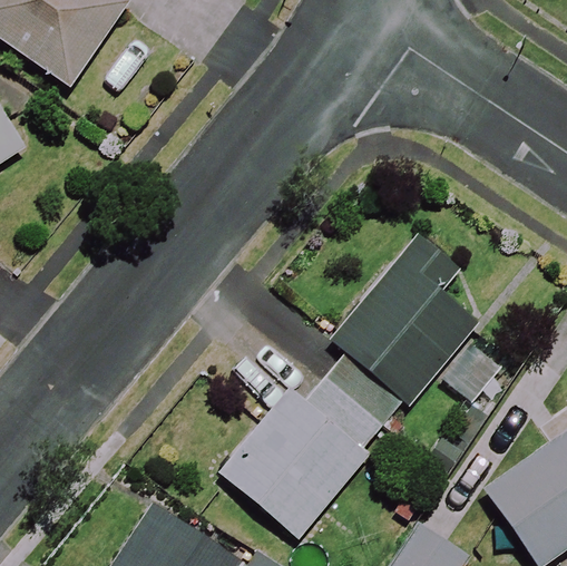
[(0,0),(0,40),(72,90),(128,8),(116,0),(0,0)]
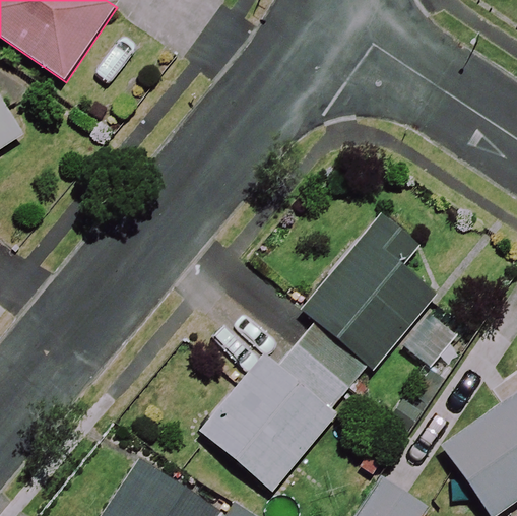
[(0,151),(23,136),(0,101),(0,151)]
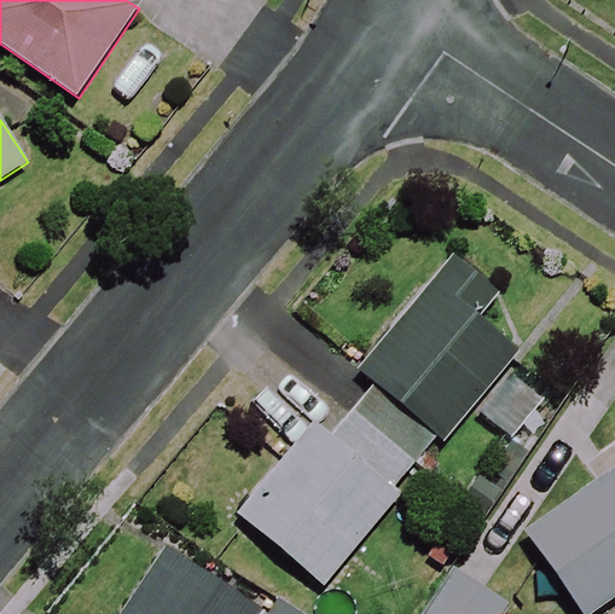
[(315,422),(239,514),(325,584),(400,492),(394,487),(437,436),(444,441),(517,353),(439,287),(364,374),(373,382),(330,434),(315,422)]
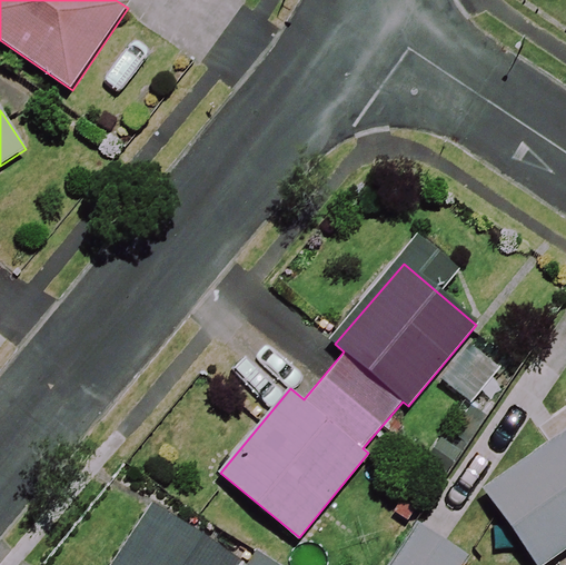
[(543,564),(565,548),(565,437),(487,494),(537,564),(543,564)]
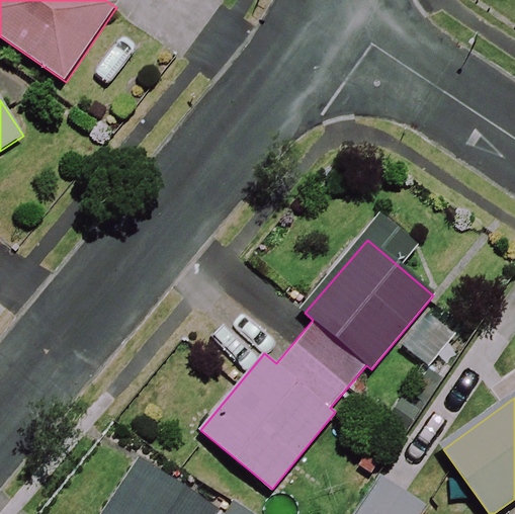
[(253,513),(232,500),(224,513),(143,460),(108,513),(253,513)]
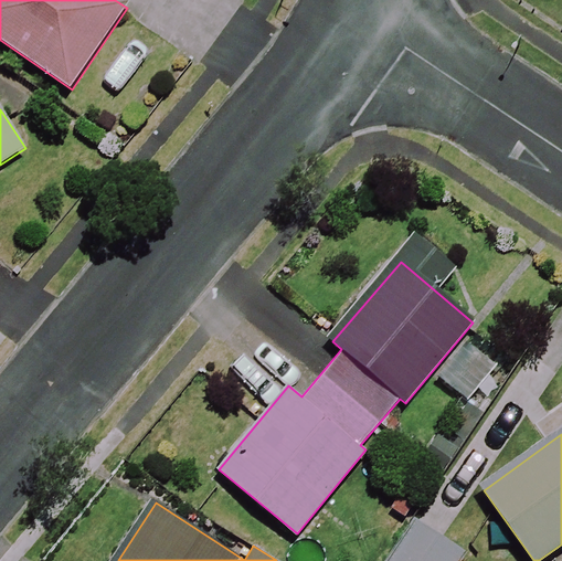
[(460,560),(465,554),(414,521),(388,560),(460,560)]
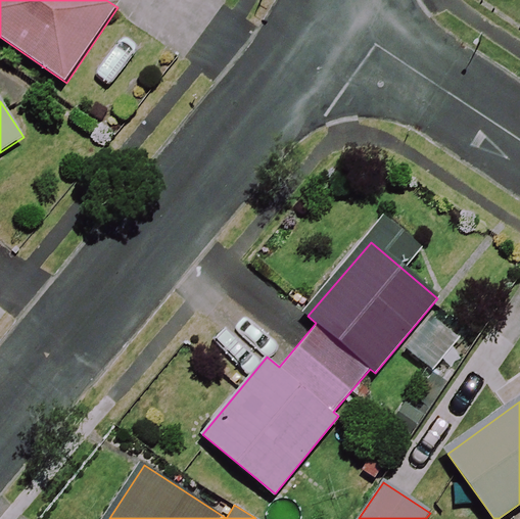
All buildings are outlined.
